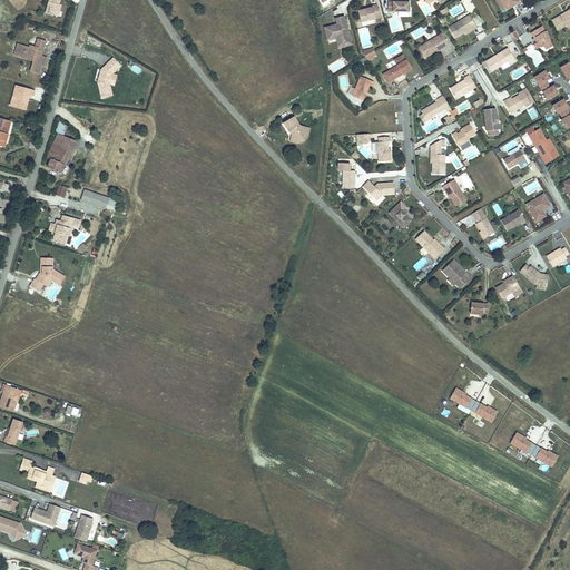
[(58,17),(61,7),(59,6),(58,2),(59,2),(58,0),(49,0),(46,13),(58,17)]
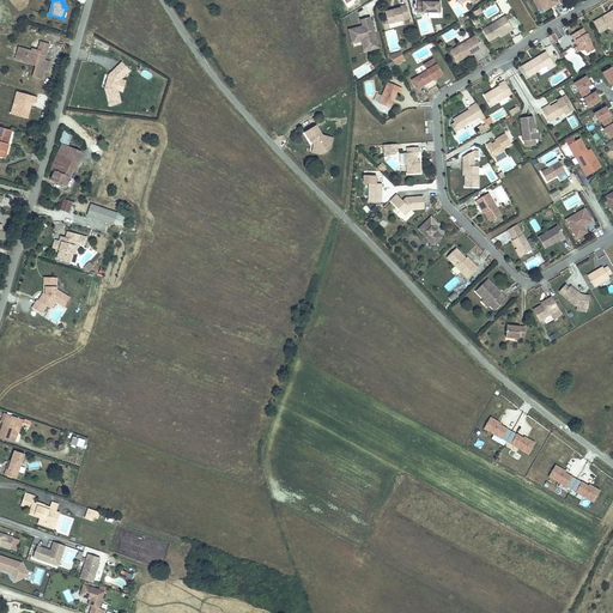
[(557,0),(538,0),(545,11),(550,8),(550,6),(553,4),(554,5),(558,2),(557,0)]
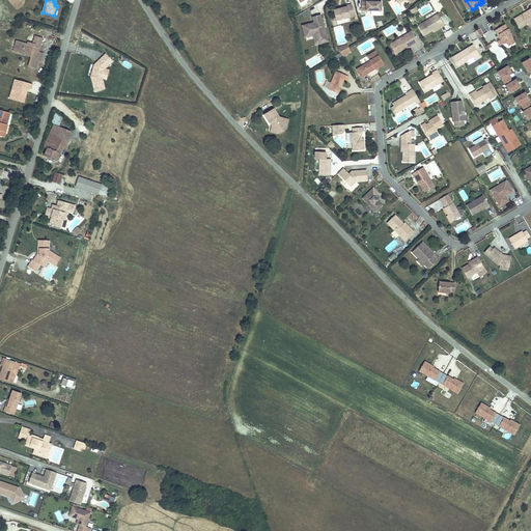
[(383,10),(383,1),(375,1),(375,3),(373,3),(373,1),(363,1),(363,8),(361,8),(361,10),(363,10),(383,10)]
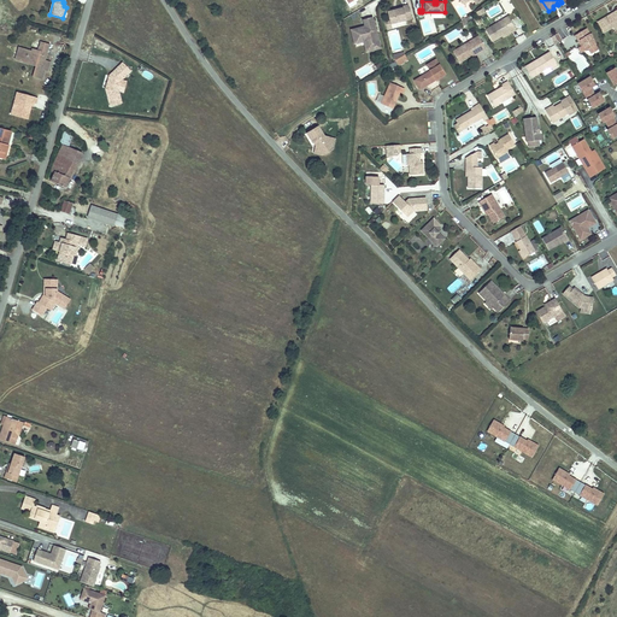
[(392,24),(413,19),(409,5),(404,6),(404,7),(398,9),(398,11),(395,11),(395,10),(388,12),(391,19),(392,24)]
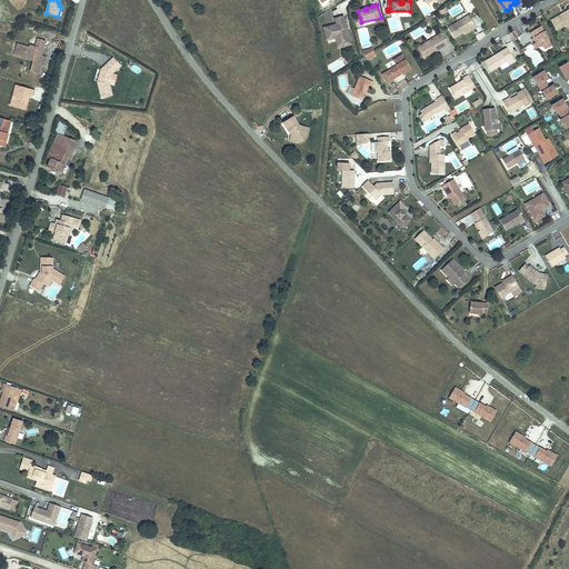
[(559,15),(549,20),(556,29),(563,23),(565,26),(568,22),(568,6),(567,7),(568,9),(563,11),(565,13),(560,16),(559,15)]
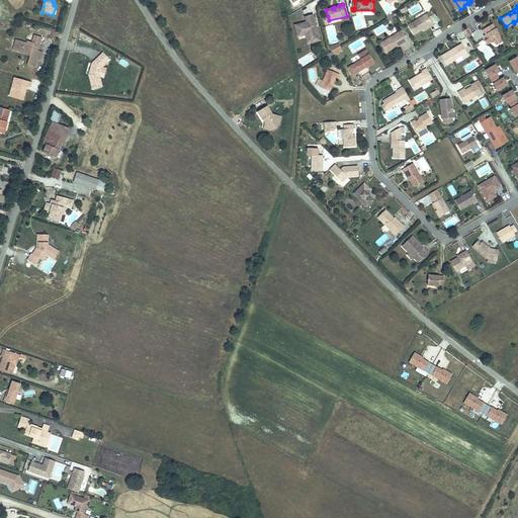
[(312,40),(320,38),(317,27),(316,28),(315,26),(317,25),(314,15),(306,17),(307,22),(295,25),(298,37),(306,35),(310,34),(312,40)]
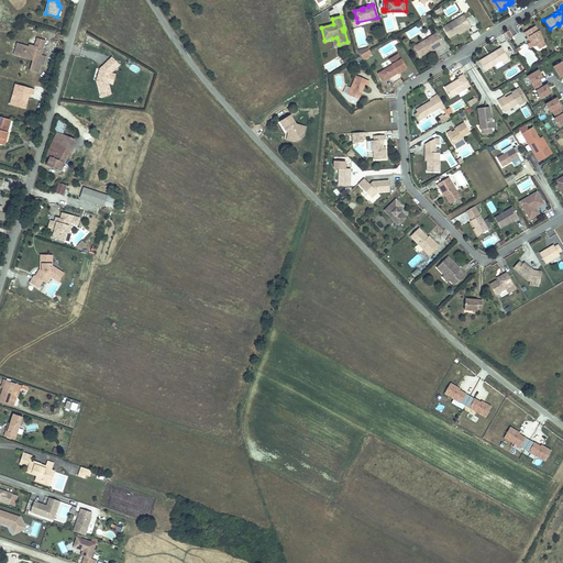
[(426,17),(418,21),(421,25),(427,23),(426,21),(428,19),(426,17)]
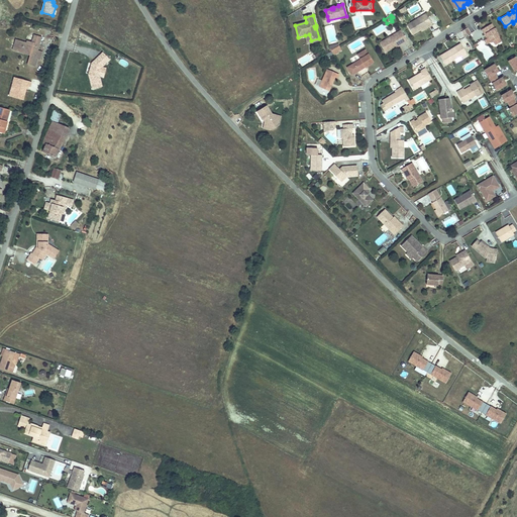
[(406,26),(412,35),(428,26),(429,27),(433,25),(428,17),(424,20),(422,16),(406,26)]
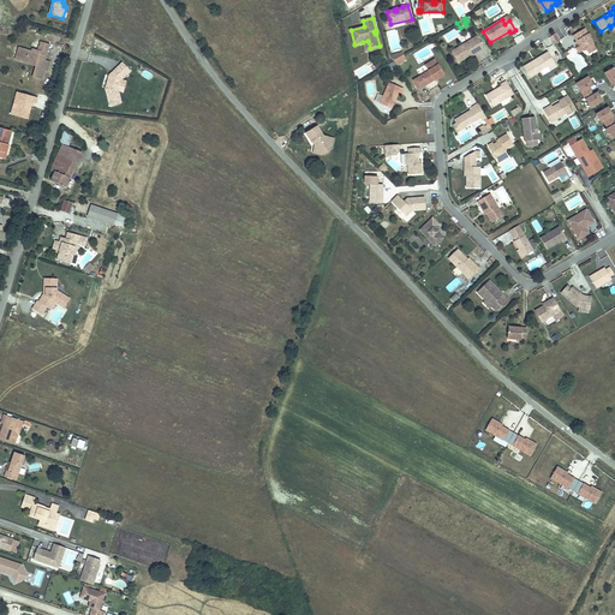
[(583,28),(572,35),(575,41),(577,40),(583,51),(584,49),(591,45),(592,45),(583,28)]
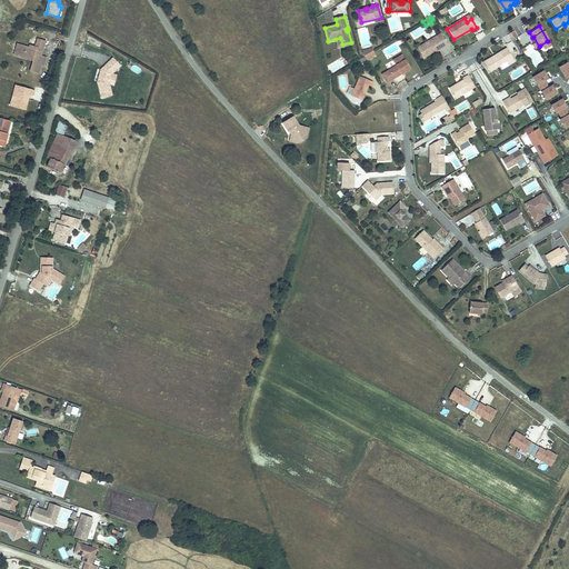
[(441,33),(417,49),(423,59),(439,49),(441,50),(449,46),(441,33)]
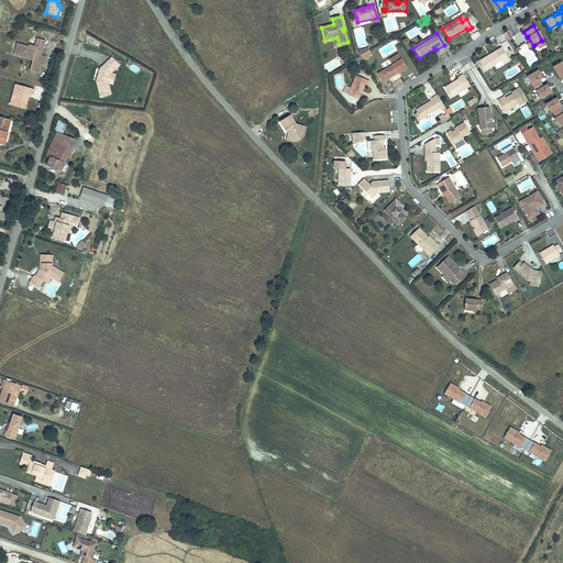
[(15,44),(13,51),(19,53),(18,56),(23,57),(24,55),(33,57),(29,72),(35,73),(37,65),(42,66),(44,59),(40,57),(45,40),(37,37),(34,48),(15,44)]
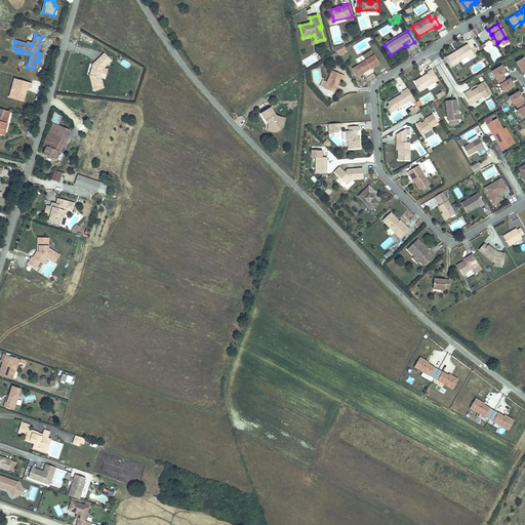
[(81,35),(80,41),(92,44),(94,38),(81,35)]
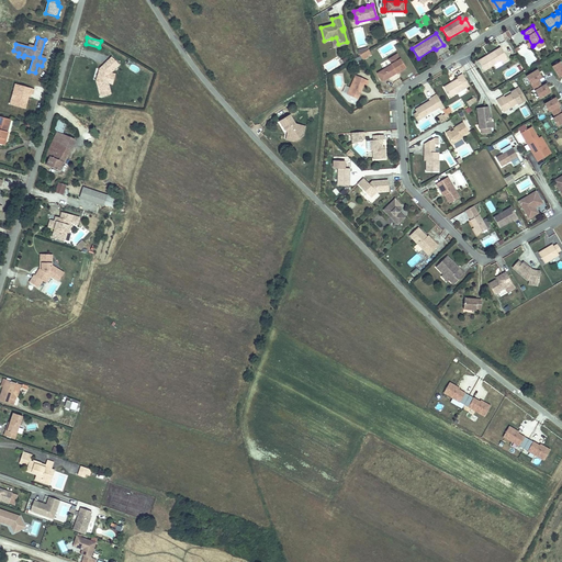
[(348,44),(347,42),(338,44),(336,37),(332,38),(335,47),(348,44)]
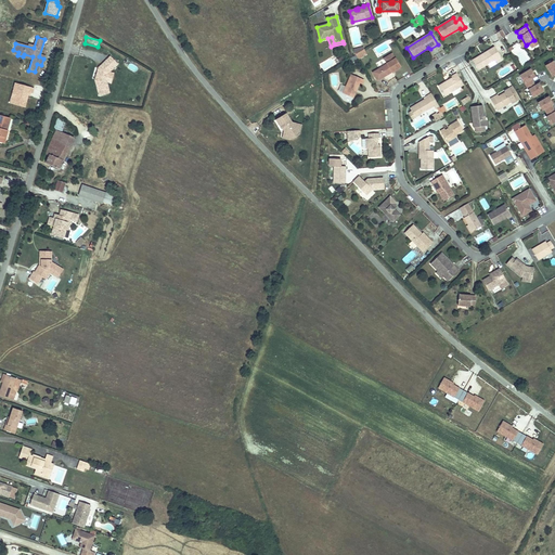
[(488,53),(472,63),(477,72),(493,63),(494,65),(501,62),(497,54),(490,59),(488,53)]
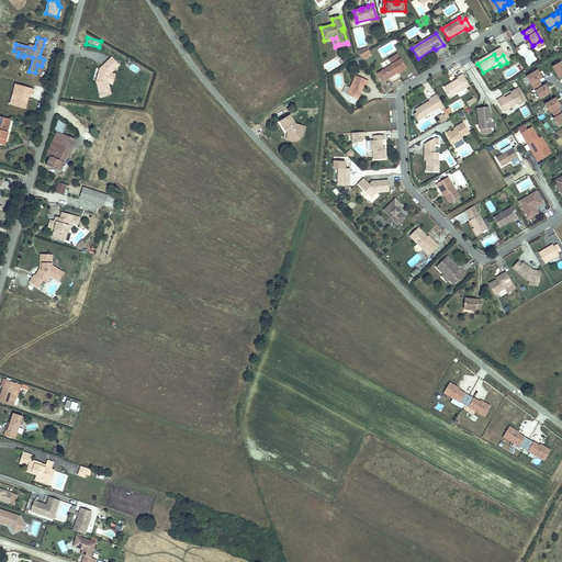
[(392,66),(378,75),(382,83),(405,69),(396,56),(389,60),(392,66)]
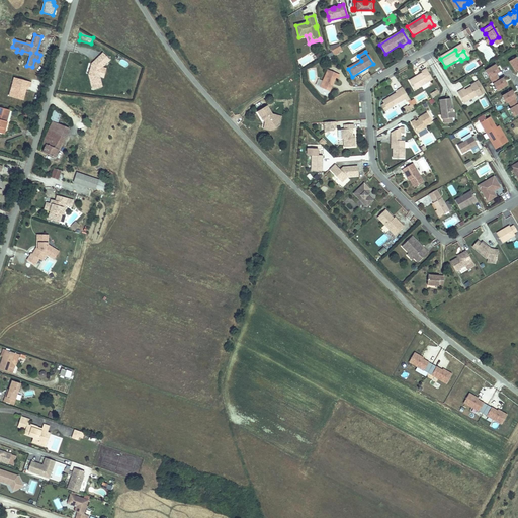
[(101,68),(101,67),(108,60),(102,53),(91,64),(90,67),(91,67),(90,72),(88,72),(88,75),(91,89),(100,87),(98,78),(98,77),(101,68)]
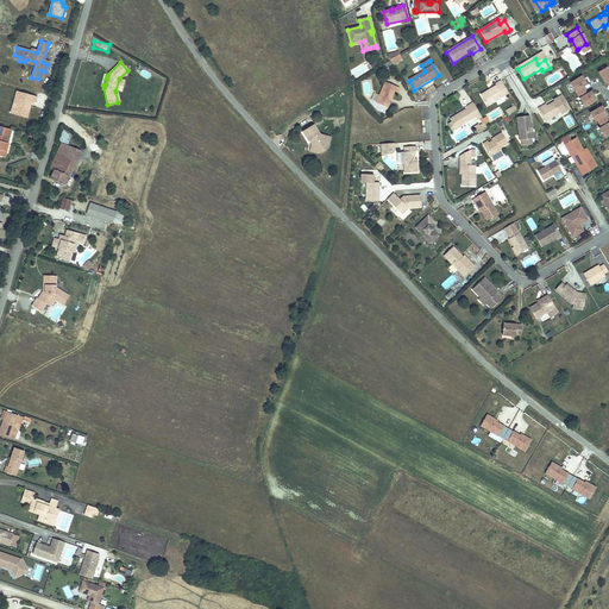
[(606,83),(608,80),(608,70),(608,71),(607,68),(598,71),(606,83)]
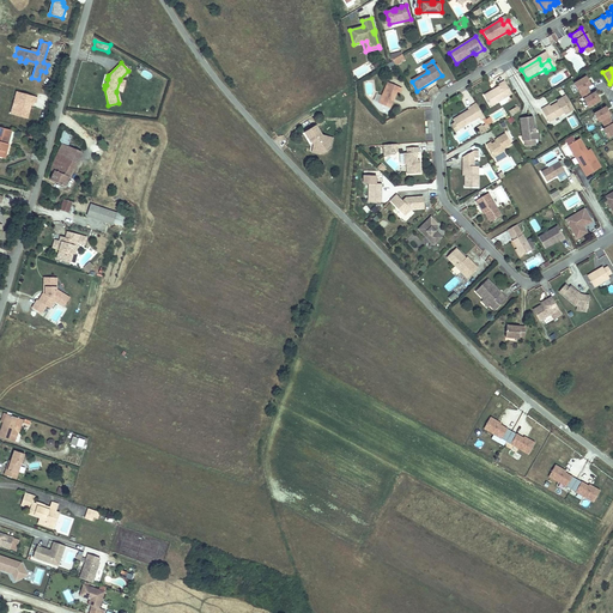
[(588,107),(599,99),(594,92),(590,95),(586,87),(589,85),(584,77),(574,84),(588,107)]
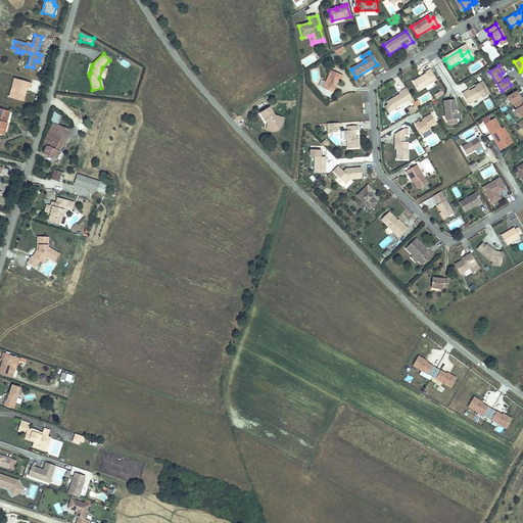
[(331,70),(324,90),(334,93),(339,81),(341,82),(343,76),(331,70)]
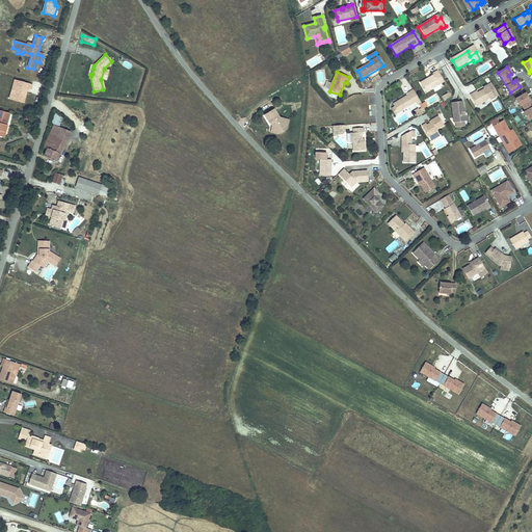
[(433,76),(420,84),(426,94),(444,82),(437,72),(432,75),(433,76)]
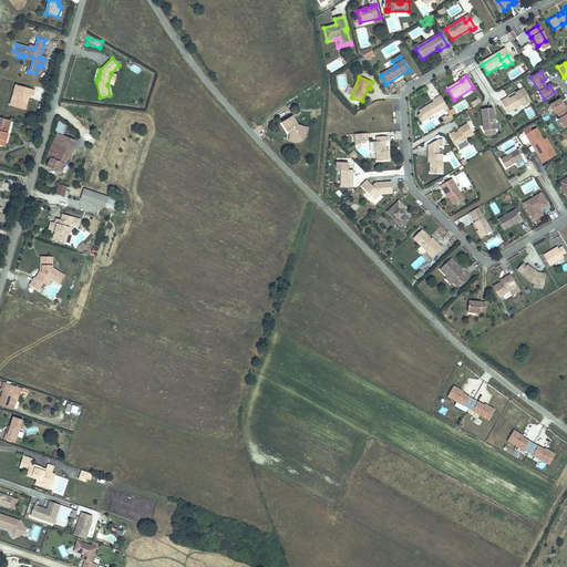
[(16,84),(9,105),(26,110),(29,95),(33,96),(34,90),(16,84)]
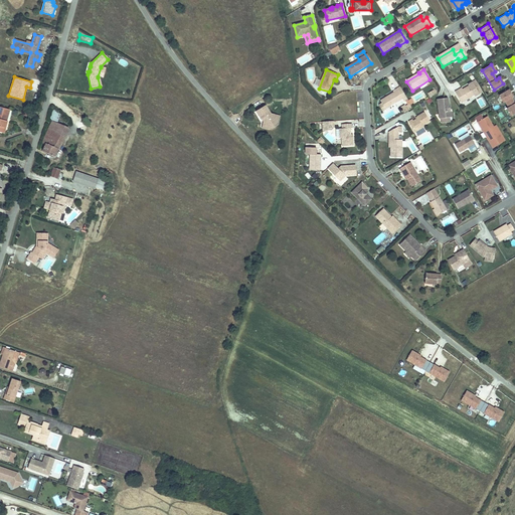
[(468,88),(455,96),(460,104),(473,96),(474,98),(482,93),(475,81),(467,87),(468,88)]
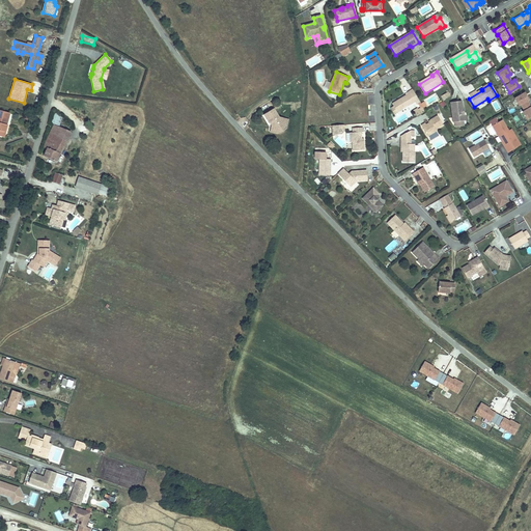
[(406,96),(393,105),(395,108),(398,114),(415,103),(417,106),(420,104),(412,91),(404,95),(406,96)]
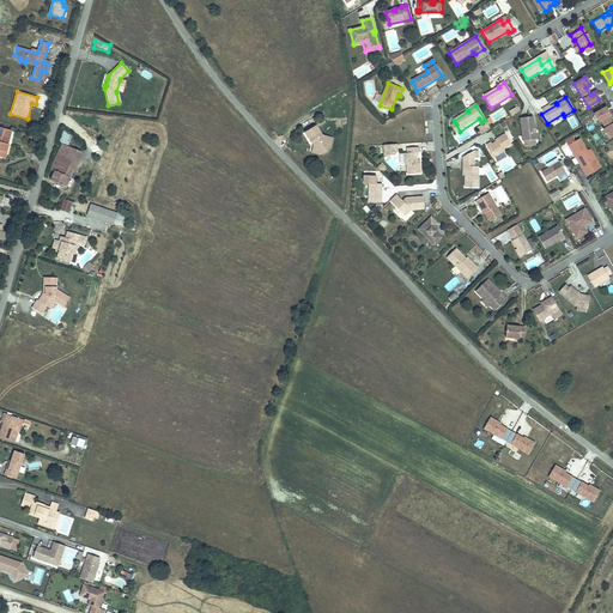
[(509,111),(513,116),(521,110),(516,105),(509,111)]
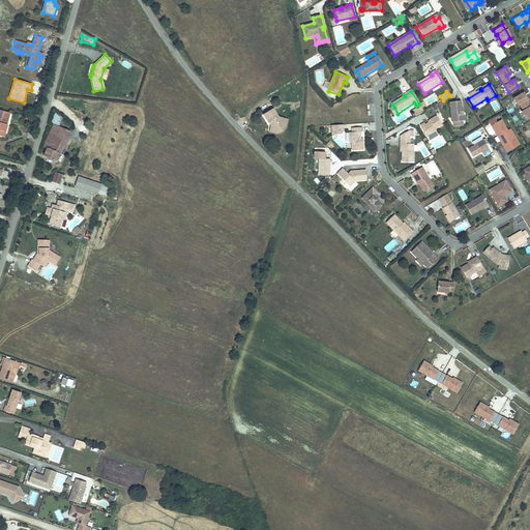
[(522,108),(528,104),(526,100),(527,99),(523,92),(513,98),(518,105),(520,104),(522,108)]
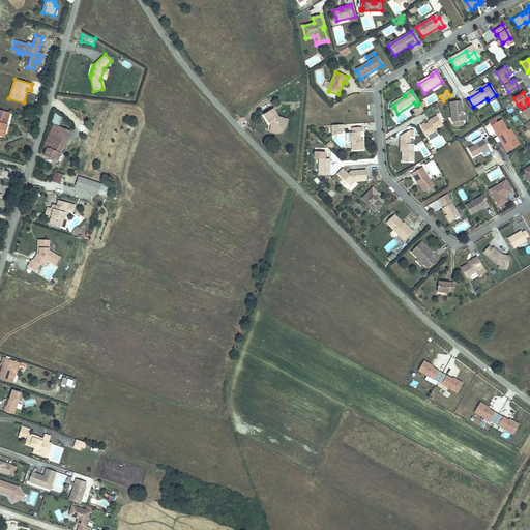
[(332,106),(324,96),(322,98),(329,108),(332,106)]
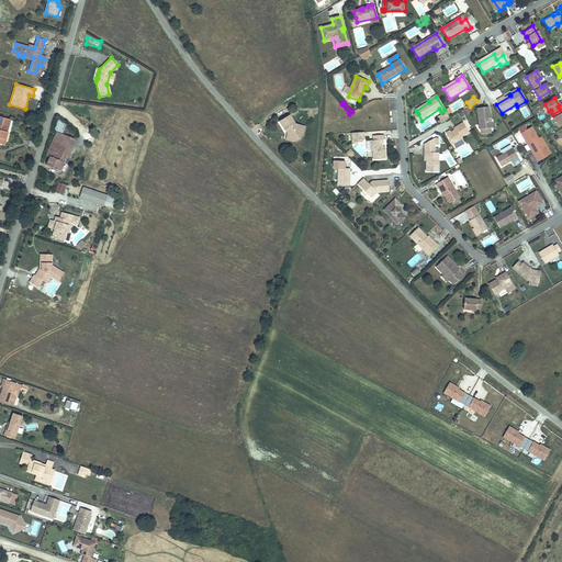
[(487,107),(476,108),(480,130),(493,127),(493,121),(492,122),(490,113),(489,113),(487,107)]
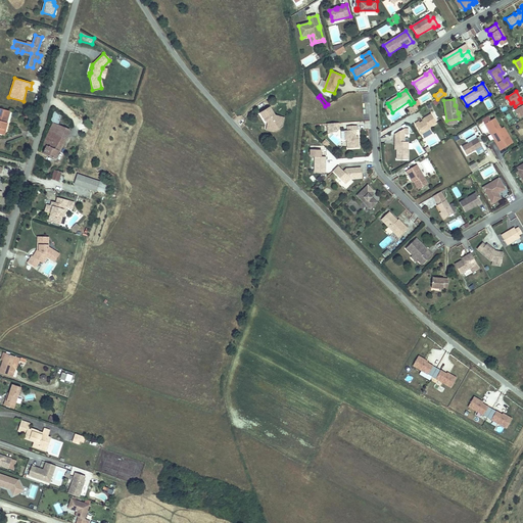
[(0,134),(4,135),(10,111),(0,107),(0,134)]
